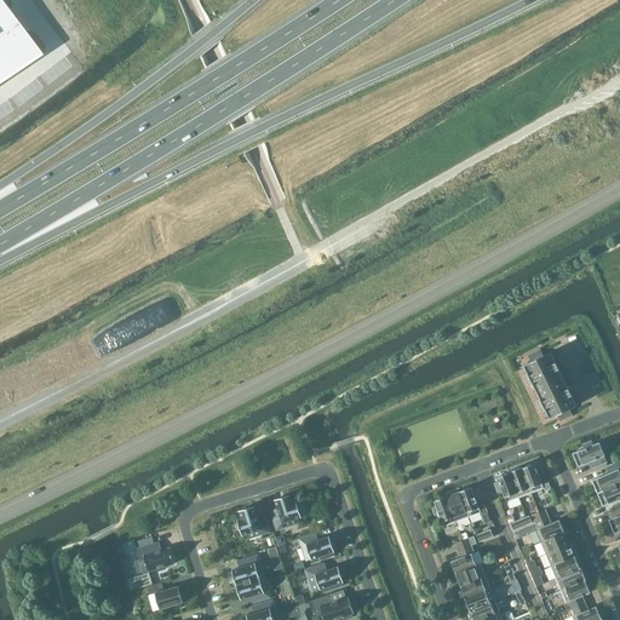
[(0,0),(0,76),(7,72),(9,73),(10,73),(11,73),(12,73),(13,72),(13,70),(15,70),(15,69),(13,68),(38,51),(40,56),(42,55),(0,0)]
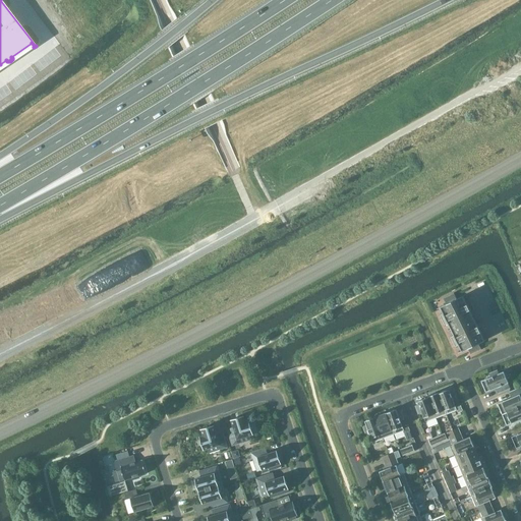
[(444,313),(440,315),(445,326),(449,324),(451,330),(454,336),(451,338),(455,347),(459,346),(462,352),(467,350),(468,349),(472,347),(475,346),(479,344),(480,343),(485,341),(481,335),(480,332),(479,330),(478,327),(477,325),(474,319),(471,312),(470,310),(469,307),(467,305),(466,302),(463,297),(463,296),(458,298),(457,299),(454,293),(444,298),(447,304),(446,305),(441,307),(444,313)]
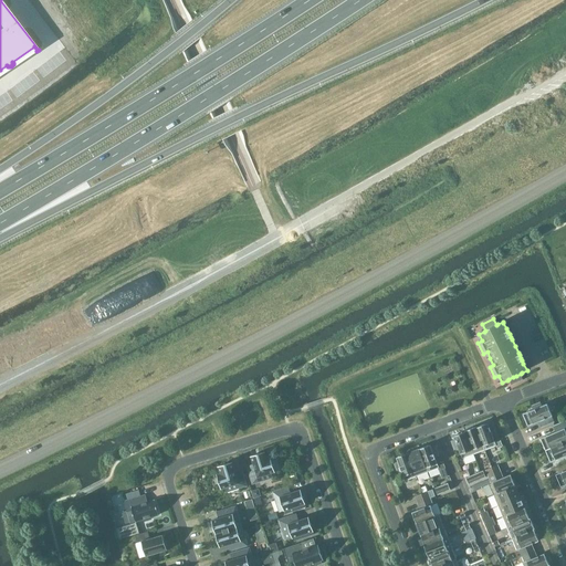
[(532,406),(533,410),(523,415),(528,427),(538,422),(542,428),(555,422),(552,417),(553,416),(547,404),(542,406),(541,402),(532,406)]
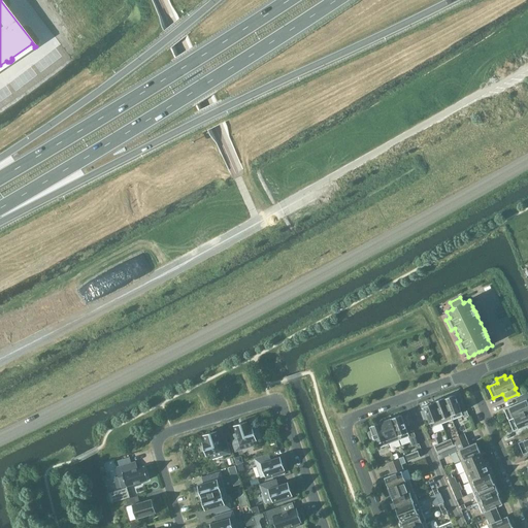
[(508,421),(527,411),(527,392),(516,397),(519,403),(504,409),(508,421)]
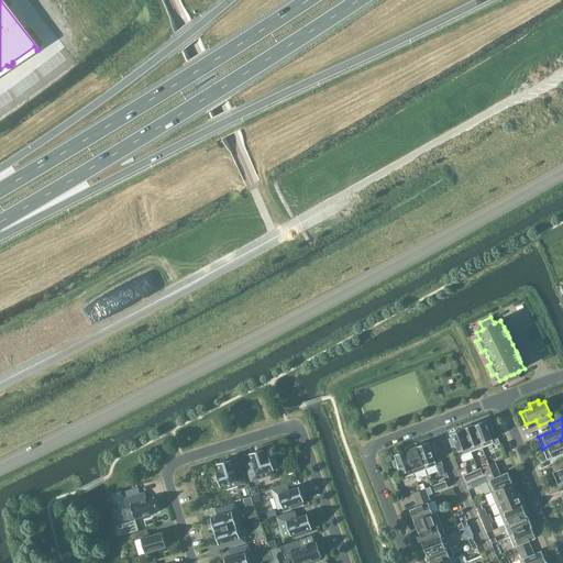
[(495,432),(490,423),(487,424),(486,421),(474,426),(483,448),(494,443),(493,441),(490,433),(495,432)]
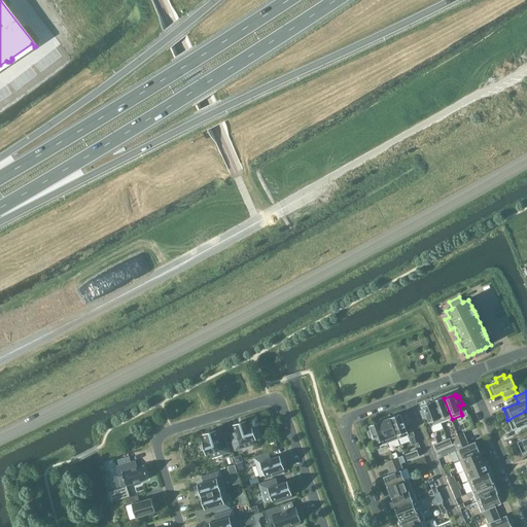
[(444,398),(444,397),(433,401),(433,402),(441,423),(452,419),(444,398)]
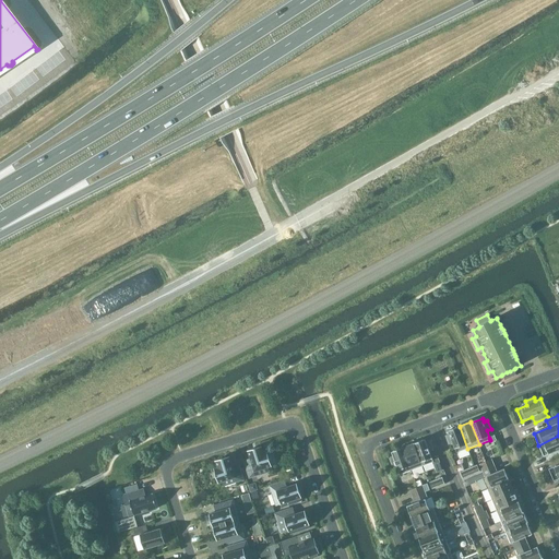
[(467,449),(460,427),(449,431),(450,435),(445,436),(449,444),(453,443),(456,453),(467,449)]
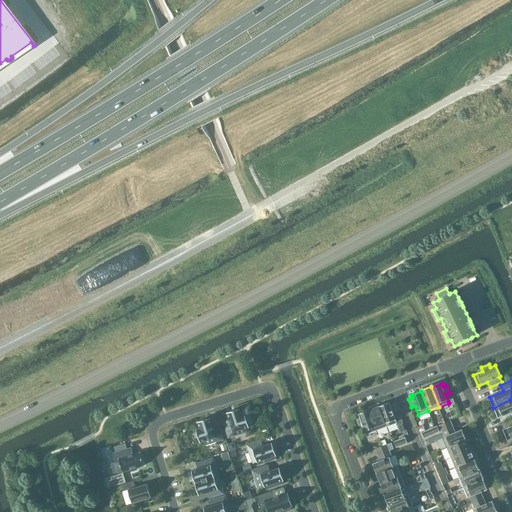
[(511,399),(493,408),(498,418),(511,412),(511,399)]
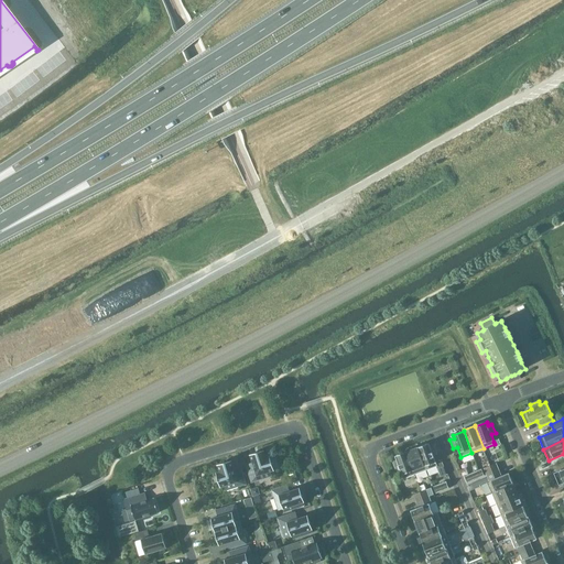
[(418,447),(426,470),(437,466),(434,456),(438,455),(435,446),(431,447),(430,444),(418,447)]
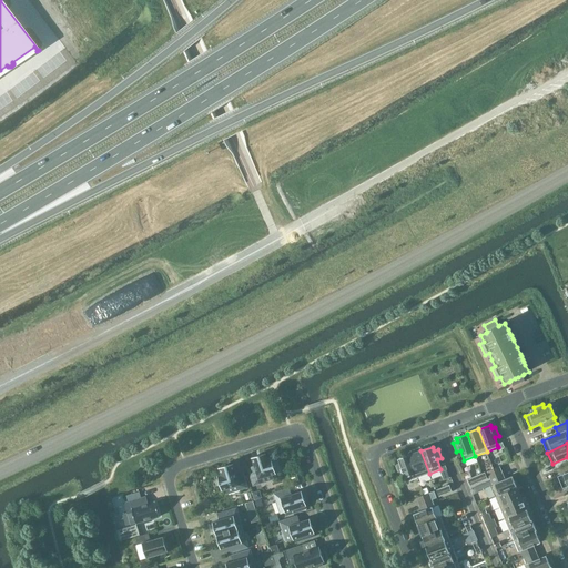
[(409,455),(418,478),(429,474),(421,450),(409,455)]
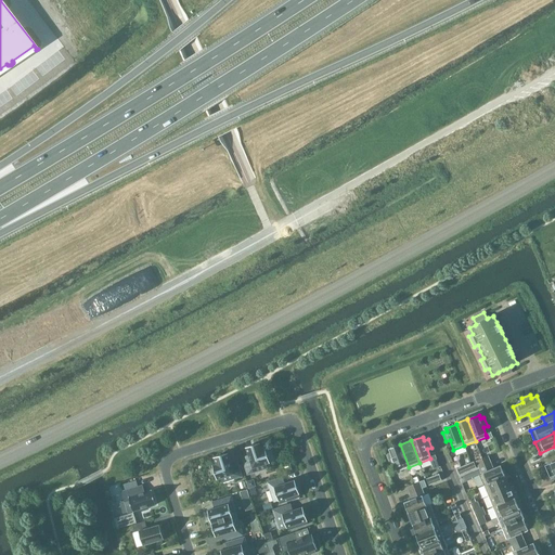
[(242,457),(247,475),(268,468),(267,464),(270,463),(266,450),(262,451),(260,443),(246,448),(249,455),(242,457)]
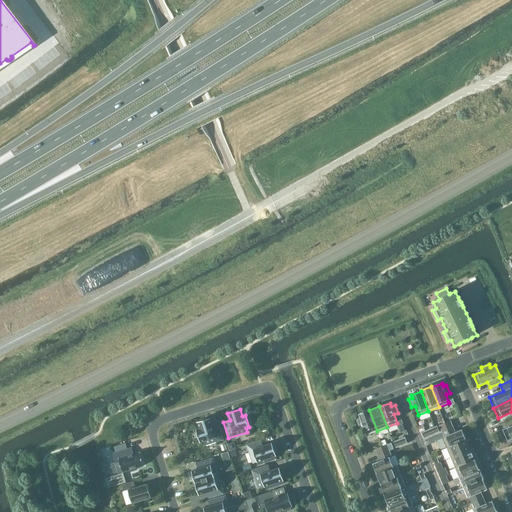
[(377,431),(369,410),(359,414),(360,418),(356,419),(359,427),(363,426),(366,435),(377,431)]
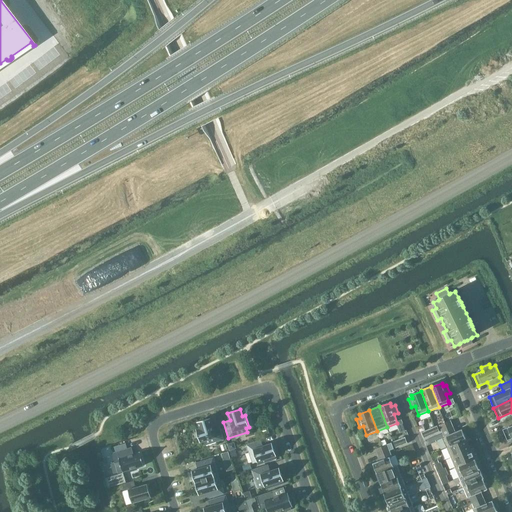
[(197,430),(200,442),(204,441),(205,445),(224,440),(219,423),(212,425),(210,418),(198,422),(200,429),(197,430)]
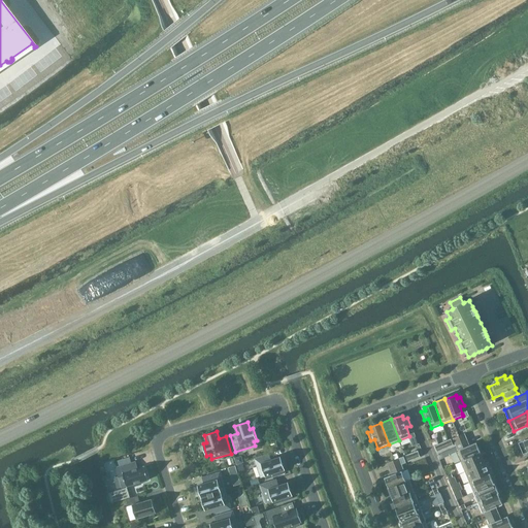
[(465,433),(453,438),(456,444),(467,439),(465,433)]
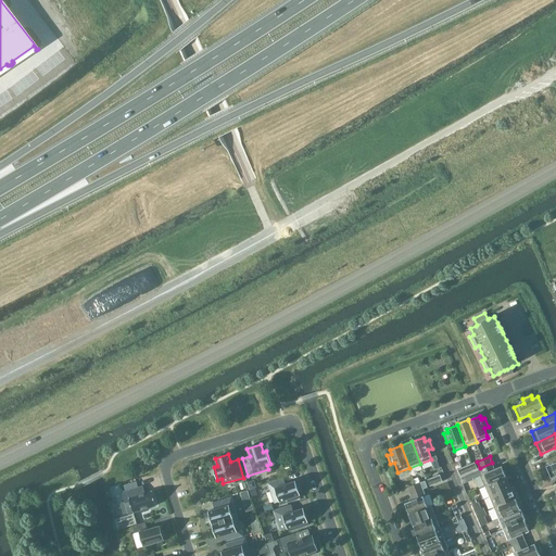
[(555,462),(546,467),(552,479),(555,476),(555,462)]
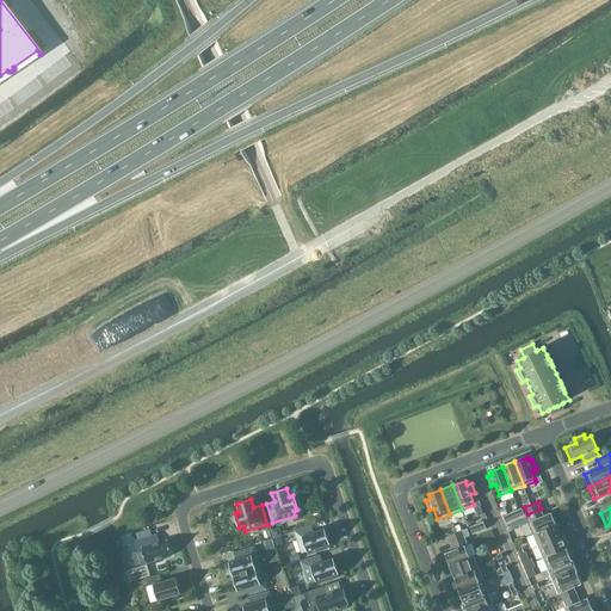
[(529,518),(530,522),(528,523),(534,535),(556,524),(551,512),(544,516),(541,508),(528,514),(529,518)]
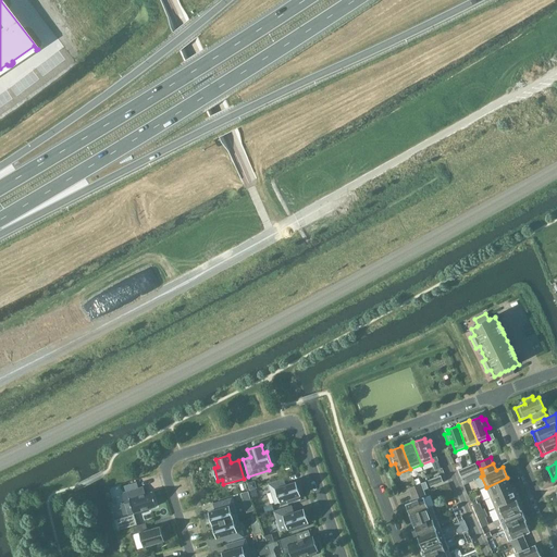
[(474,472),(471,466),(459,470),(461,478),(474,472)]
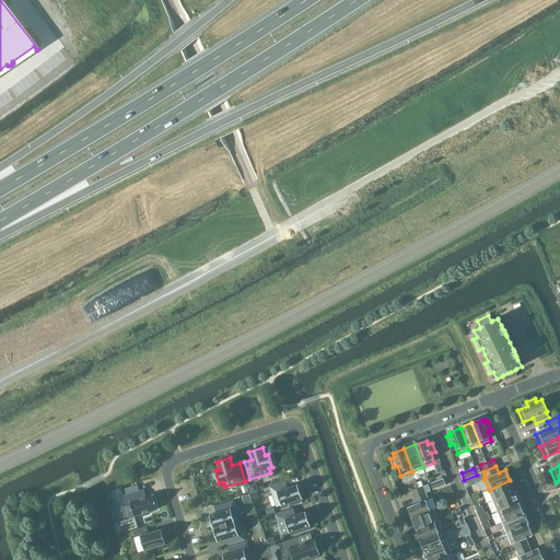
[(443,478),(431,483),(433,490),(446,486),(443,478)]
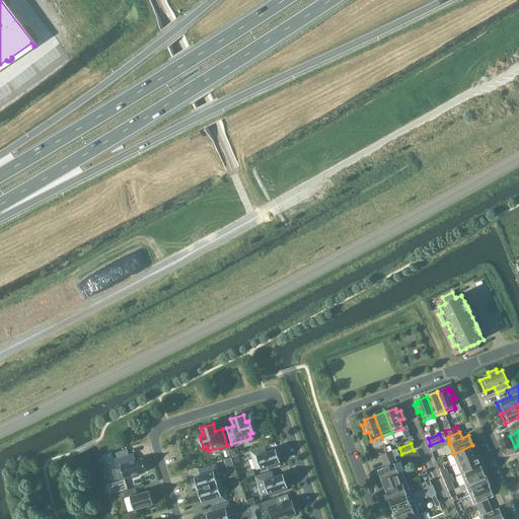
[(440,443),(436,445),(430,447),(432,452),(442,448),(442,447),(440,443)]
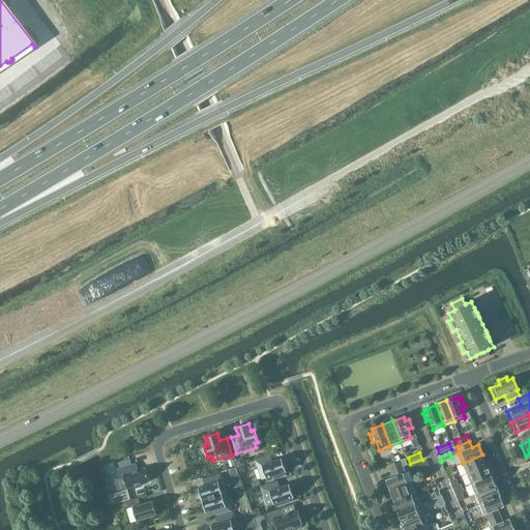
[(467,474),(488,465),(482,454),(463,464),(467,474)]
